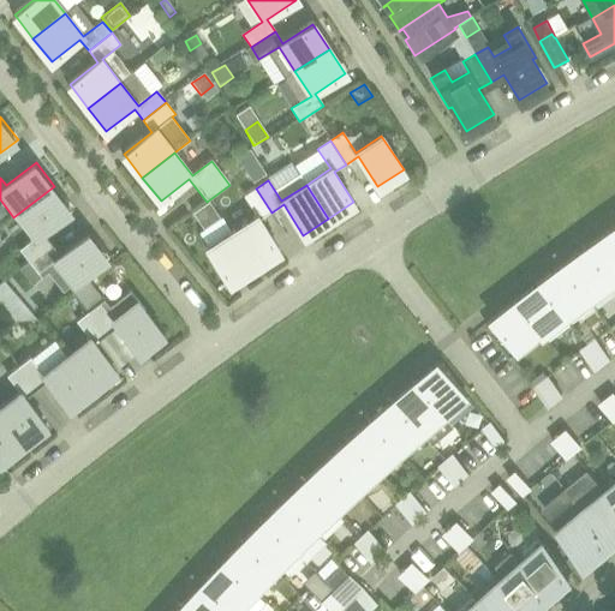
[(52,244),(42,233),(72,209),(54,186),(13,217),(31,240),(19,250),(29,262),(52,244)]
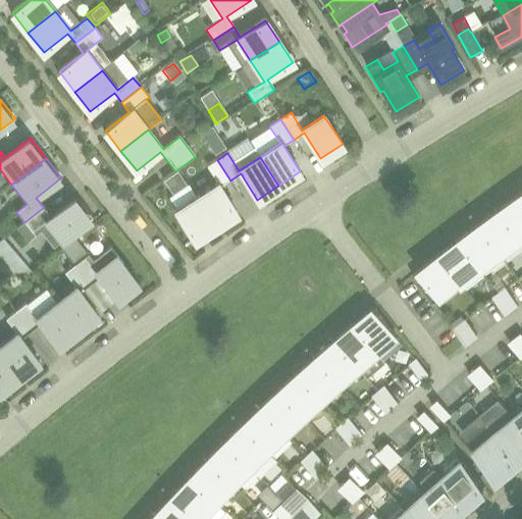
[(217,184),(197,198),(215,226),(237,213),(220,188),(230,180),(217,160),(207,167),(217,184)]
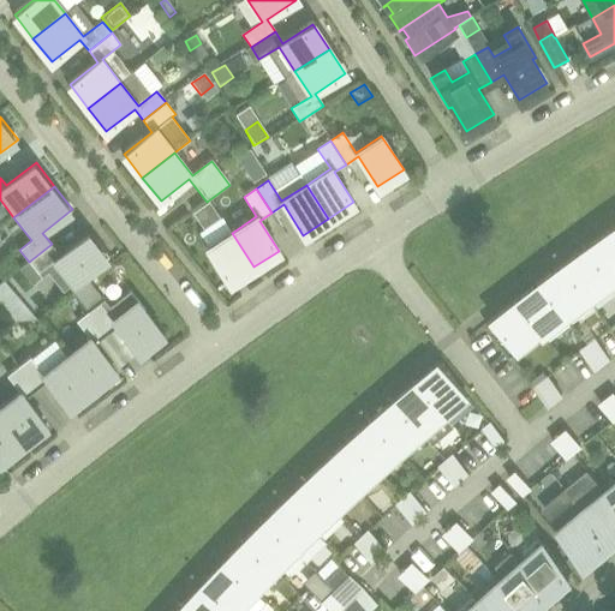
[(191,214),(203,229),(219,219),(208,205),(191,214)]
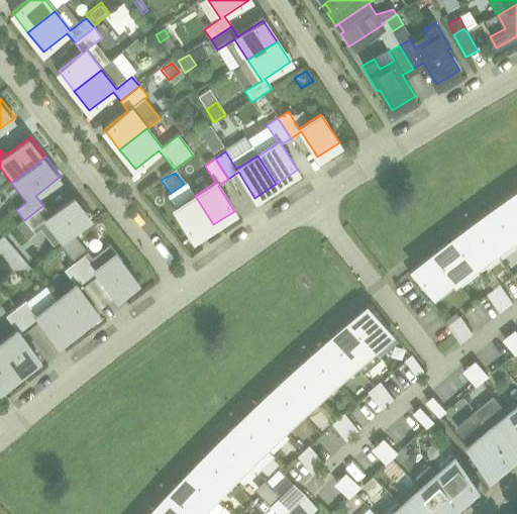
[(50,215),(43,205),(24,220),(34,233),(40,229),(53,246),(92,215),(76,195),(50,215)]
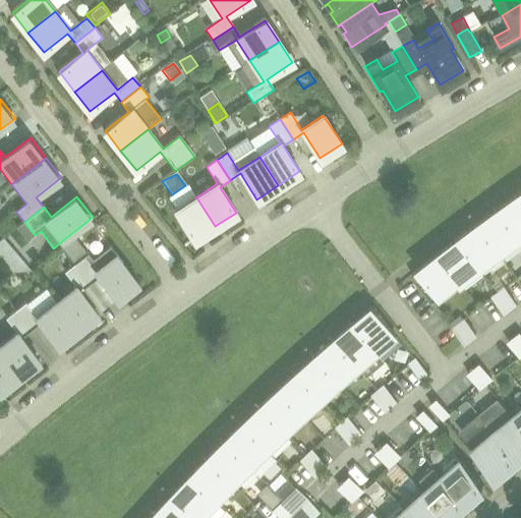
[(520,200),(518,196),(498,211),(520,241),(520,240),(520,200)]
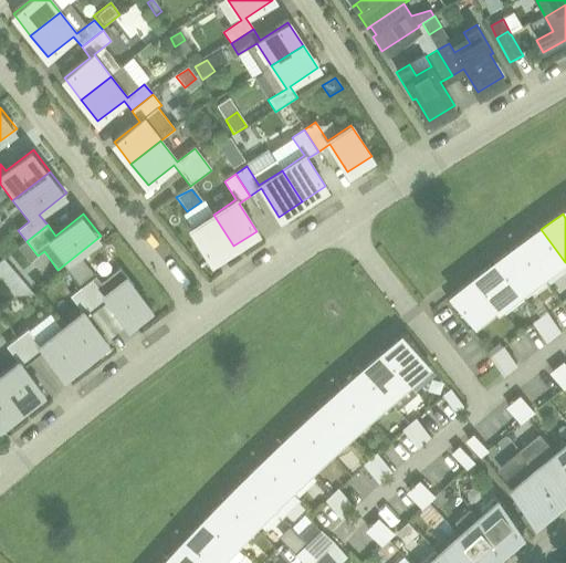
[(211,261),(233,246),(213,215),(190,229),(211,261)]
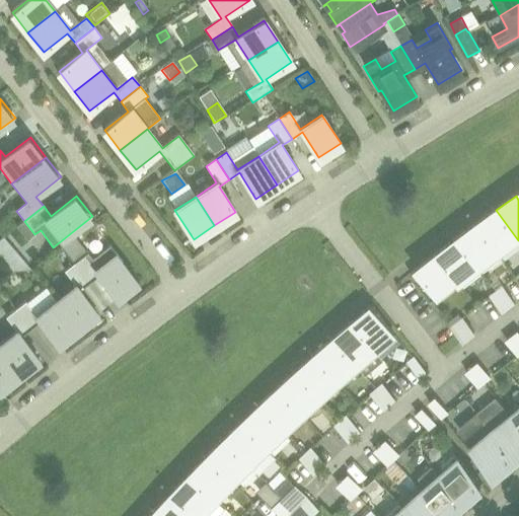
[(496,210),(475,225),(498,254),(518,240),(496,210)]
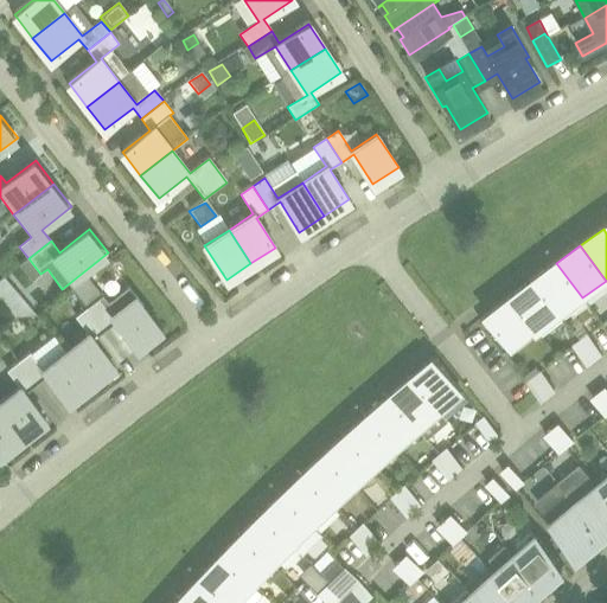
[(556,263),(534,280),(560,315),(582,297),(556,263)]
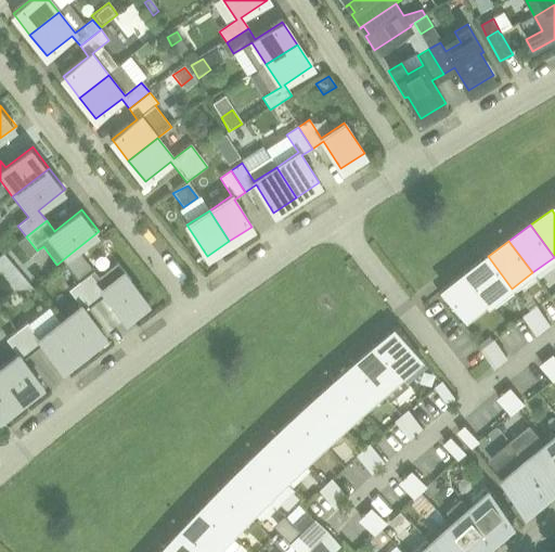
[(0,258),(0,276),(3,279),(15,270),(3,256),(0,258)]
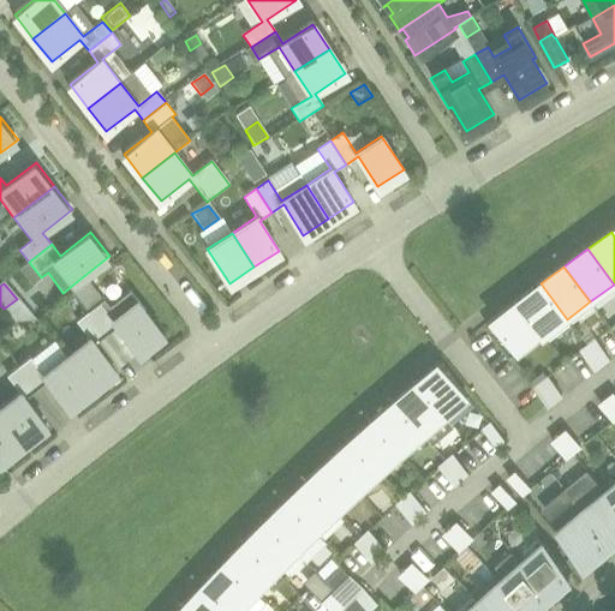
[(541,283),(518,301),(544,336),(567,319),(541,283)]
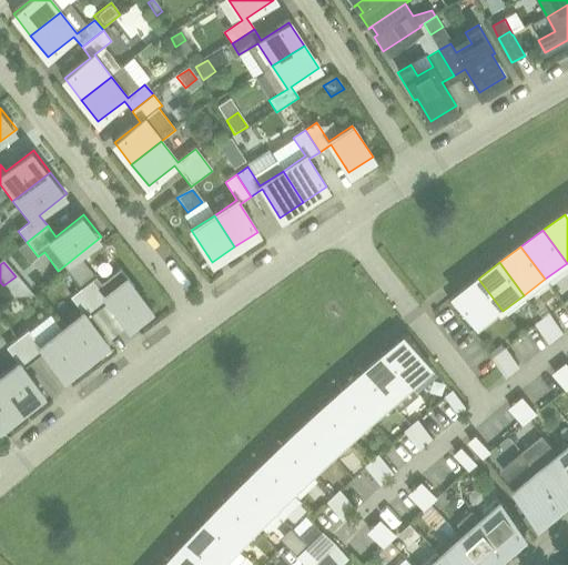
[(104,296),(92,281),(81,289),(98,310),(109,302),(130,330),(152,312),(127,279),(104,296)]
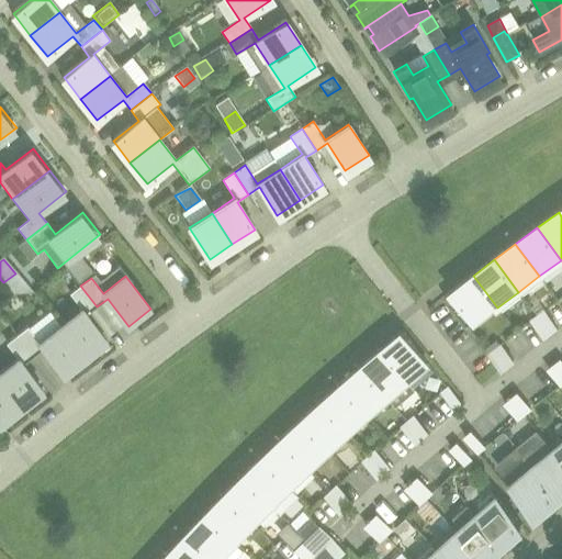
[(444,299),(467,328),(495,306),(496,309),(497,308),(473,276),(444,299)]
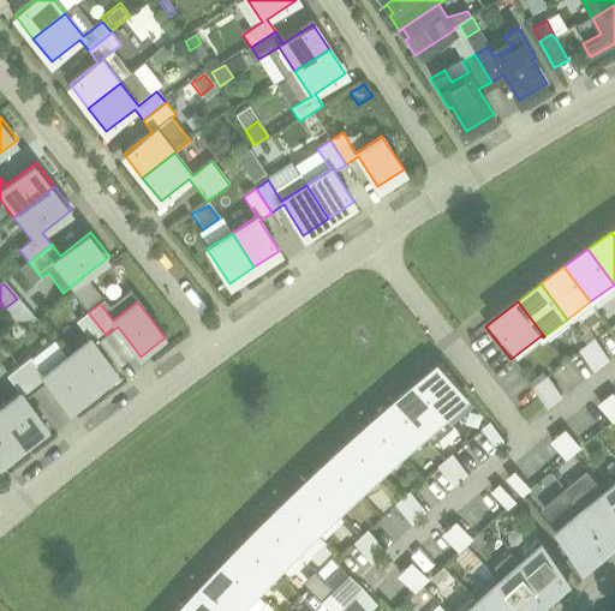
[(66,357),(95,393),(118,373),(95,345),(106,335),(88,312),(76,322),(89,339),(66,357)]
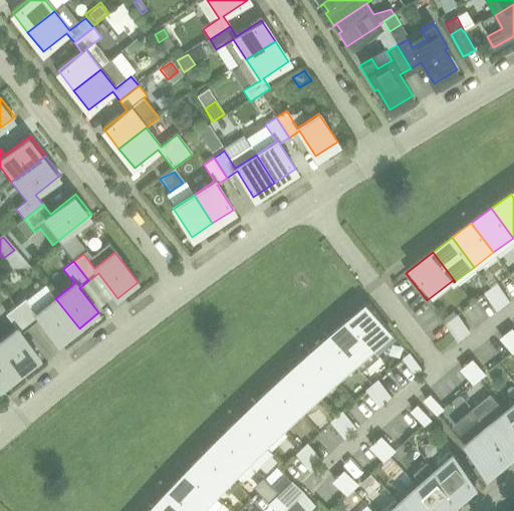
[(509,301),(498,286),(492,290),(503,306),(509,301)]
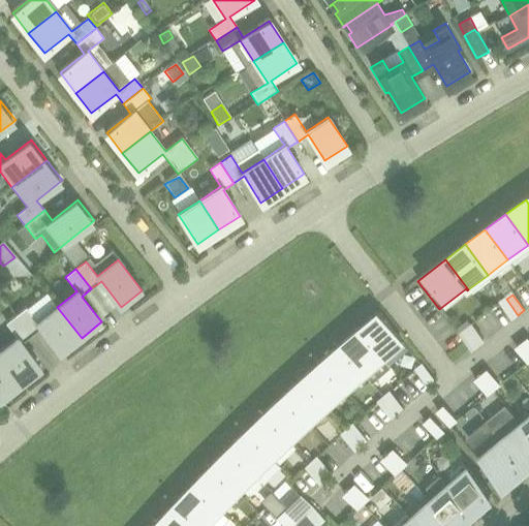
[(500,304),(512,319),(518,315),(506,299),(500,304)]
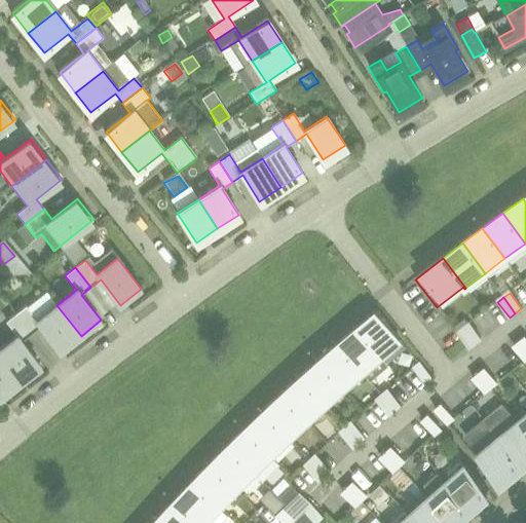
[(15,314),(31,334),(41,326),(61,351),(81,336),(57,305),(37,321),(26,306),(15,314)]
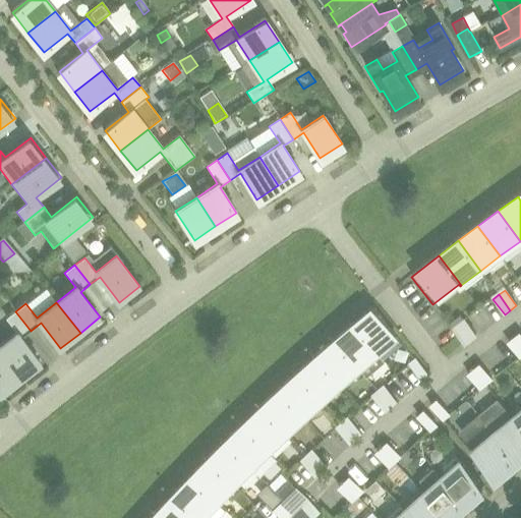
[(372,308),(353,325),(377,354),(381,351),(396,338),(372,308)]
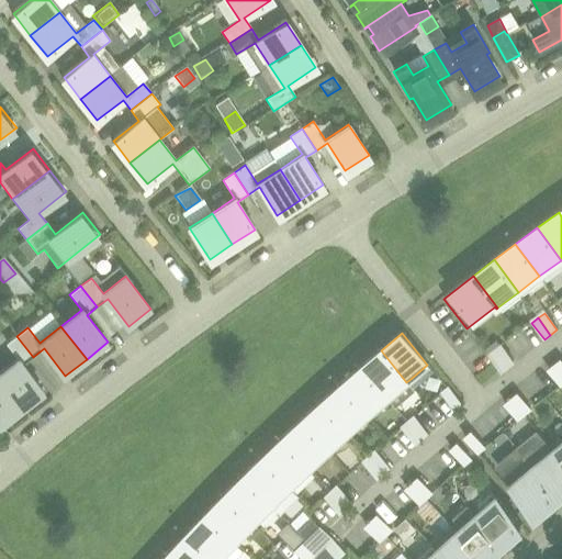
[(0,373),(0,379),(23,409),(44,392),(23,365),(33,357),(17,336),(6,344),(19,359),(0,373)]
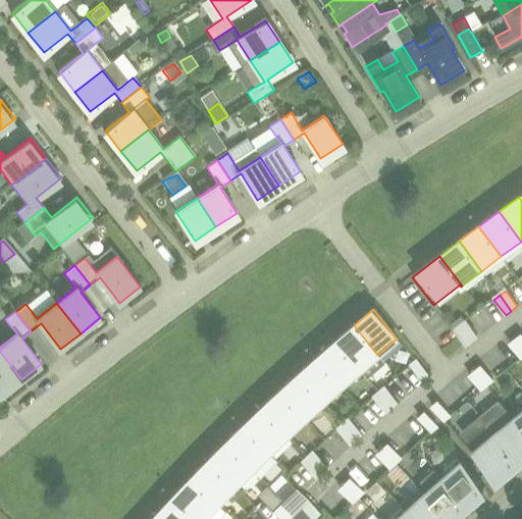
[(465,322),(454,330),(466,346),(477,338),(465,322)]
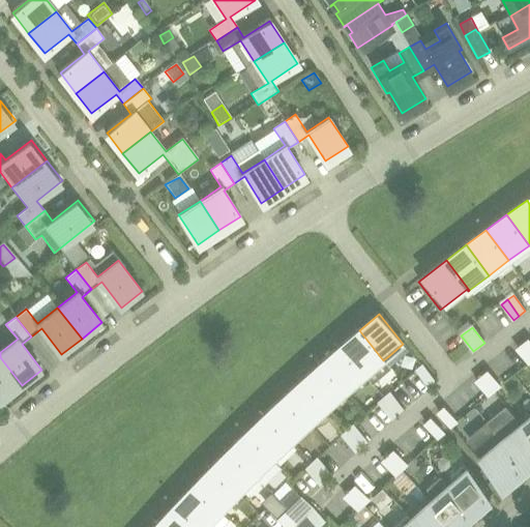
[(352,337),(340,347),(364,376),(383,360),(359,330),(352,337)]
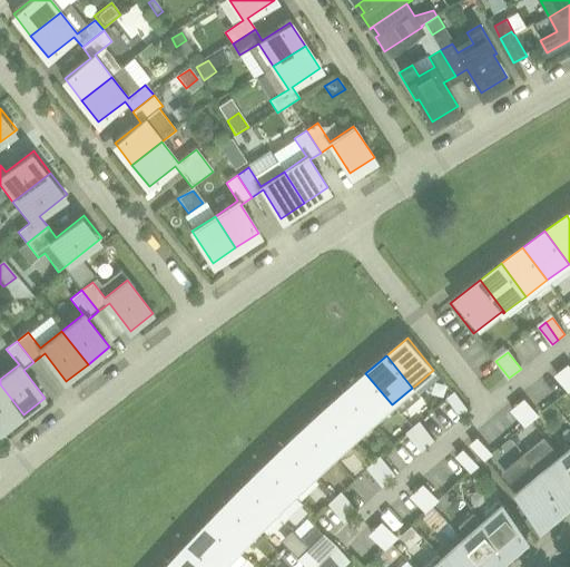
[(556,377),(569,393),(569,392),(569,381),(562,371),(556,377)]
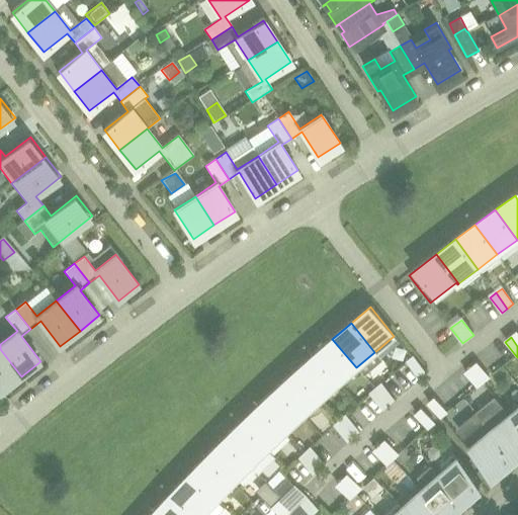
[(326,345),(314,355),(338,383),(356,367),(332,339),(326,345)]
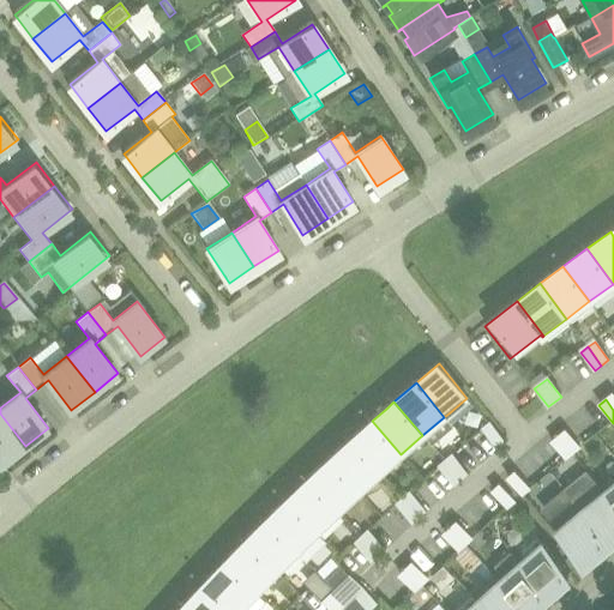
[(25,446),(0,414),(0,461),(1,465),(25,446)]
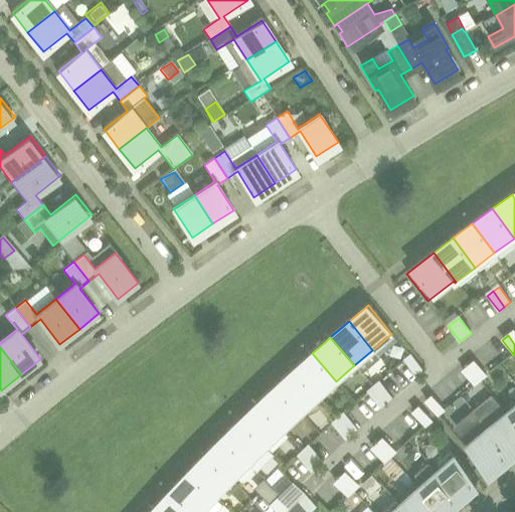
[(305,359),(294,369),(318,397),(336,381),(312,353),(305,359)]
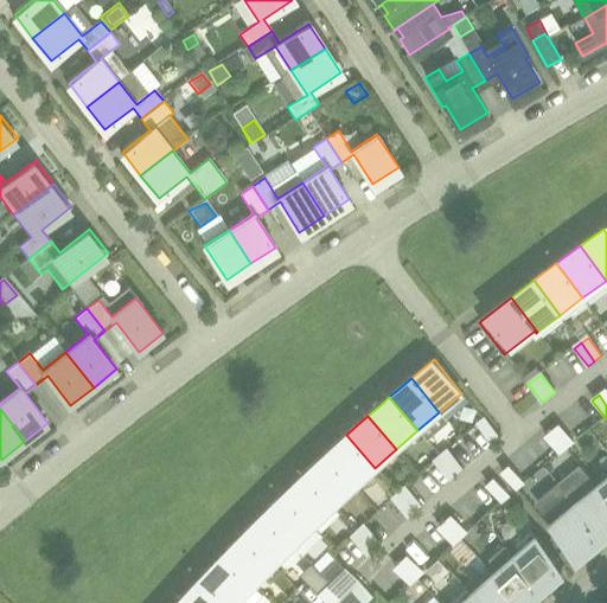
[(484,419),(478,425),(492,442),(498,437),(484,419)]
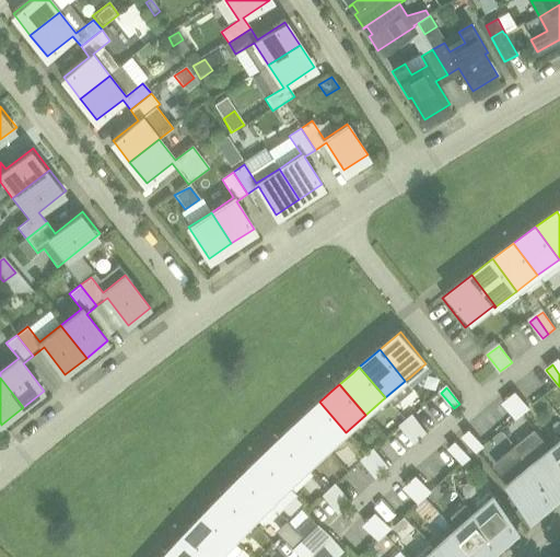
[(528,409),(515,394),(509,398),(523,415),(528,409)]
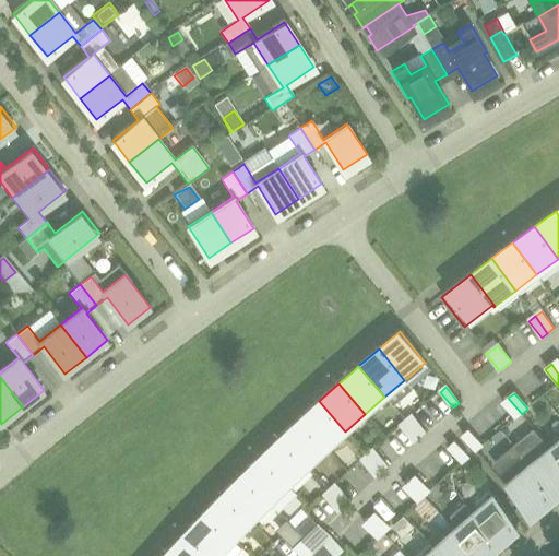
[(502,403),(515,418),(515,420),(522,414),(508,398),(502,403)]
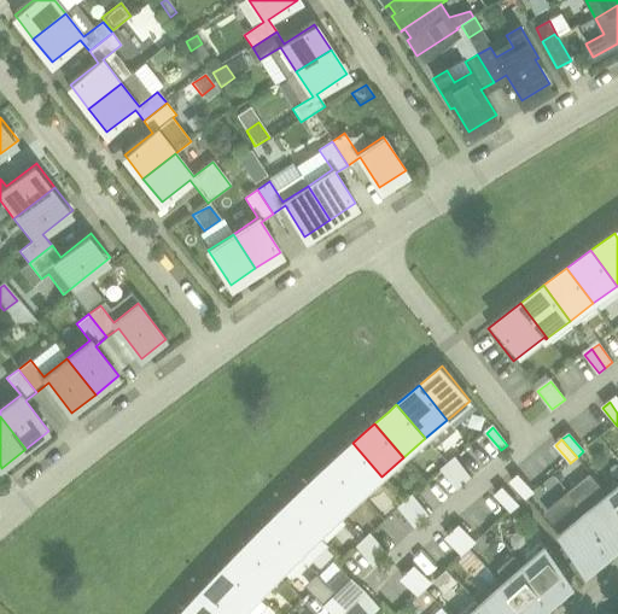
[(344,450),(331,463),(361,496),(382,477),(353,443),(344,450)]
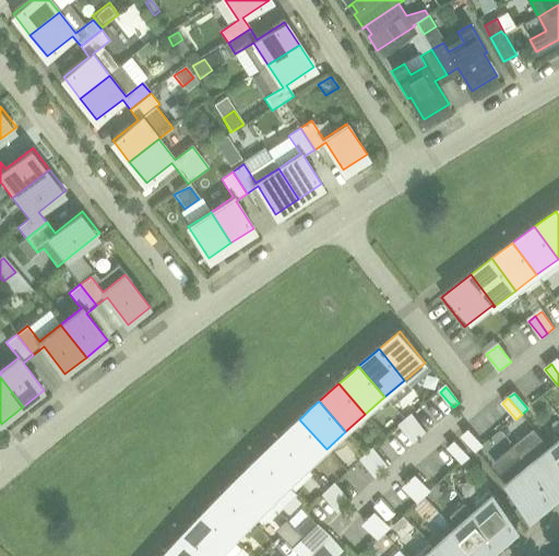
[(425,432),(412,416),(405,422),(418,437),(425,432)]
